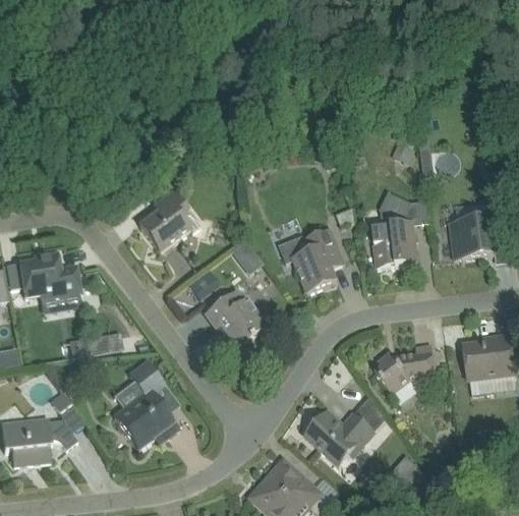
[(402,135),(399,141),(411,147),(414,140),(402,135)]
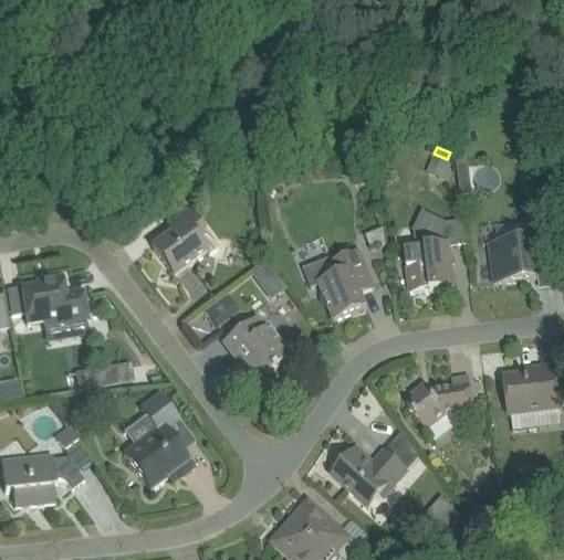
[(467,164),(466,152),(455,154),(456,165),(467,164)]
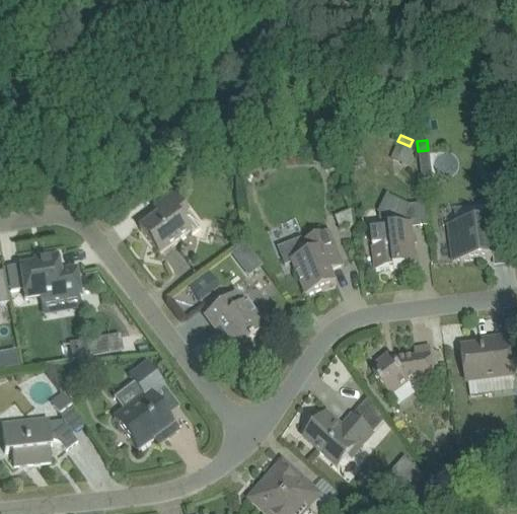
[(410,147),(397,142),(396,141),(391,154),(407,160),(412,148),(410,147)]
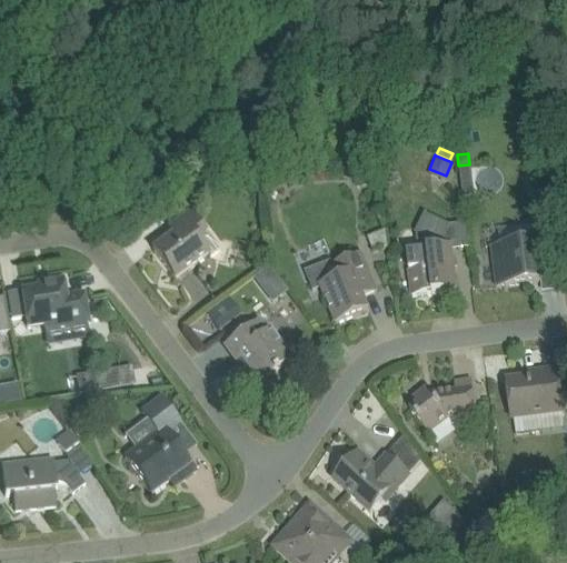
[(171,230),(150,245),(172,275),(176,273),(190,262),(196,258),(206,250),(209,253),(217,247),(204,228),(201,230),(186,209),(185,210),(167,223),(171,230)]
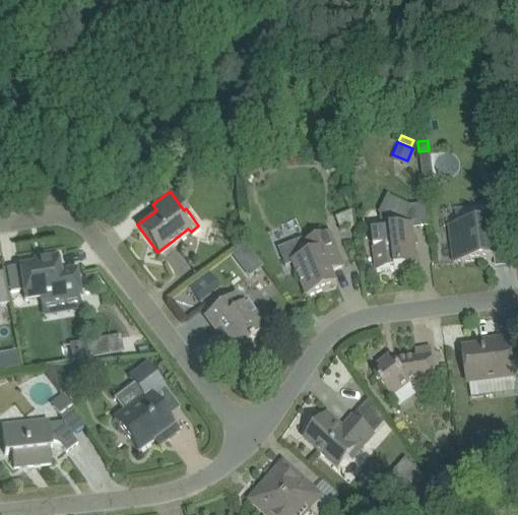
[(393,266),(415,264),(410,222),(402,223),(401,219),(409,202),(386,191),(378,208),(381,226),(371,228),(375,267),(393,265),(393,266)]
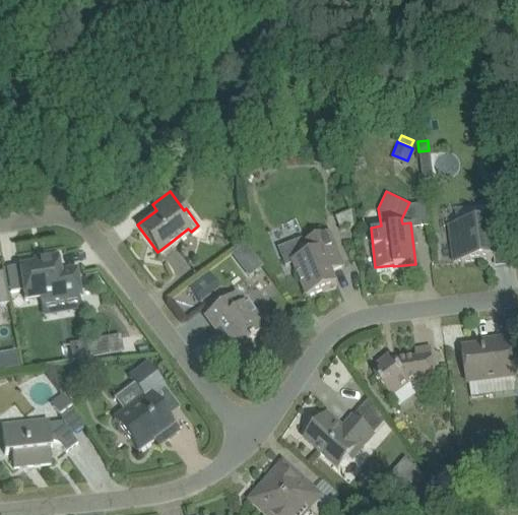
[(456,221),(448,222),(450,238),(453,258),(460,257),(460,258),(480,256),(493,254),(492,244),(505,242),(507,242),(502,199),(484,201),(484,202),(454,206),(456,221)]
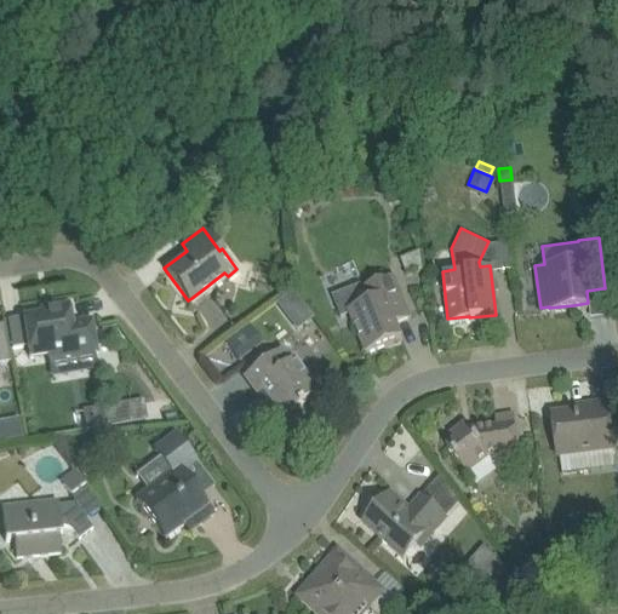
[(405,271),(421,264),(419,246),(398,256),(405,271)]
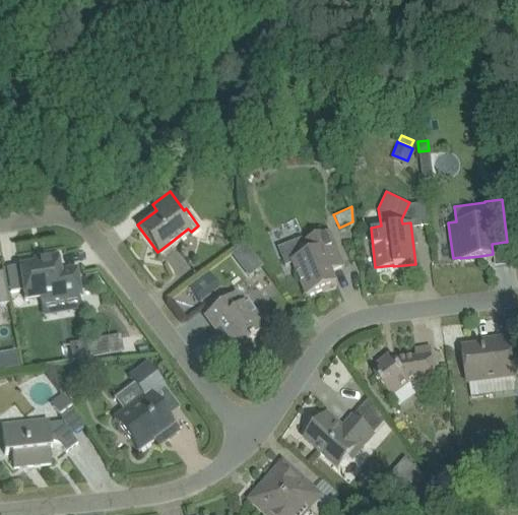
[(335,280),(331,270),(330,268),(342,263),(335,244),(328,229),(302,239),(301,236),(277,245),(284,263),(292,260),(306,294),(329,283),(335,280)]
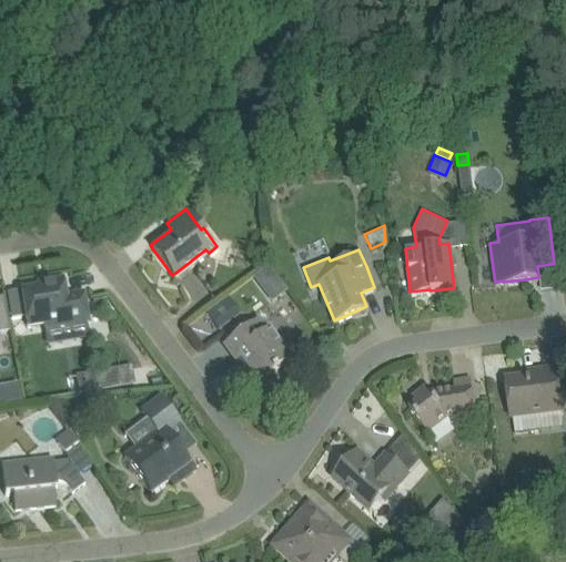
[(263,261),(248,272),(266,297),(282,285),(263,261)]
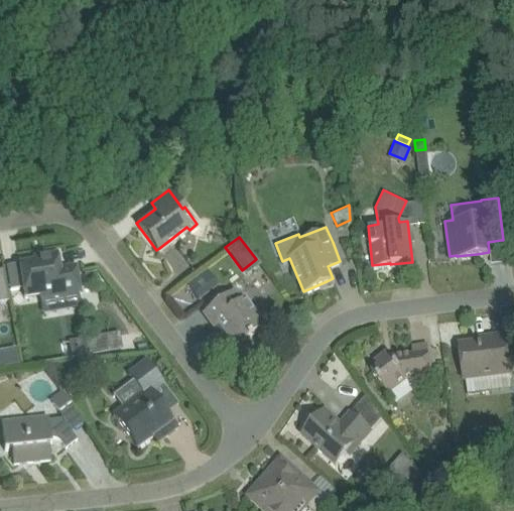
[(32,258),(17,261),(23,295),(38,292),(39,297),(80,290),(75,262),(58,265),(55,249),(31,253),(32,258)]
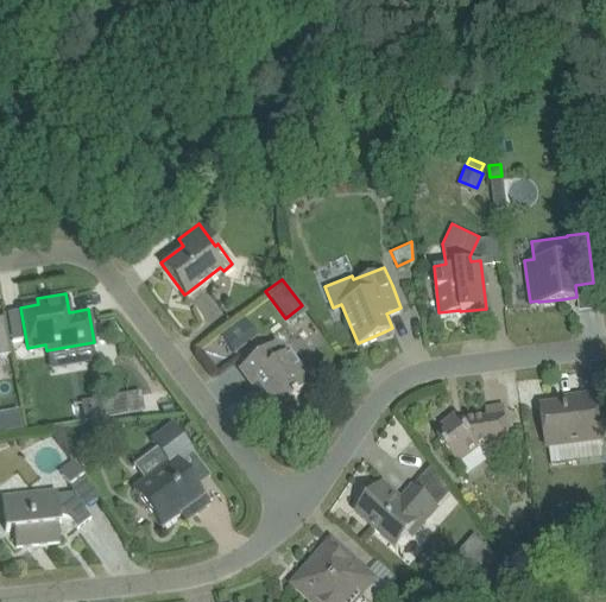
[(232,348),(248,335),(253,331),(242,316),(220,334),(232,348)]
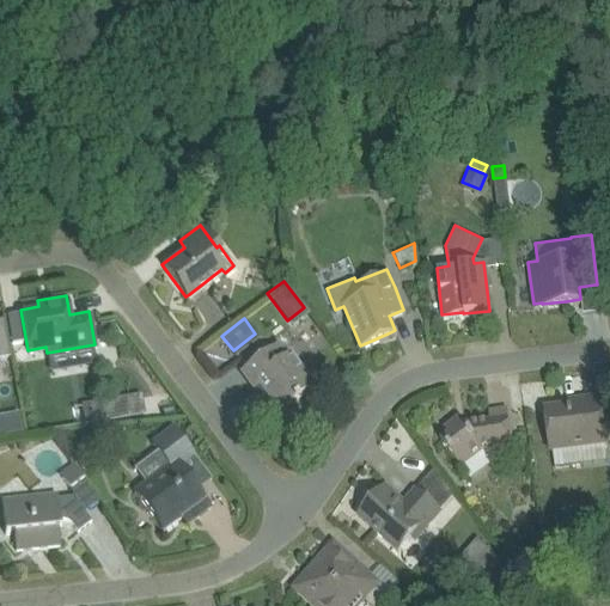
[(114,329),(113,319),(98,322),(99,331),(114,329)]
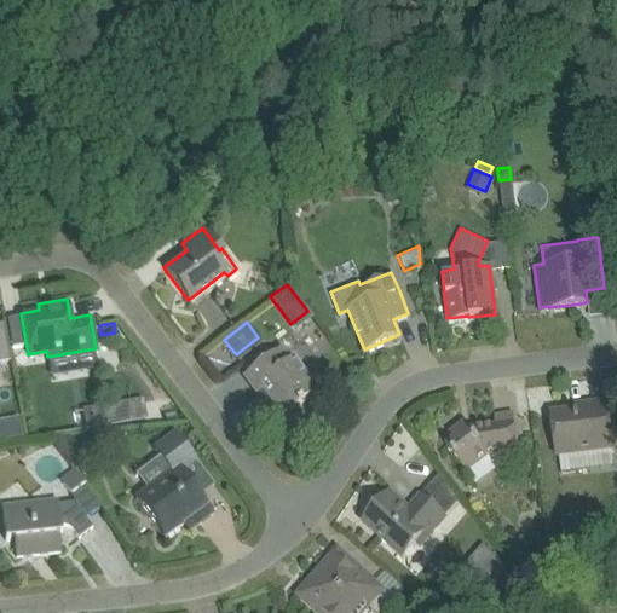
[(275,347),(261,357),(242,371),(255,389),(260,386),(280,411),(292,402),(294,405),(315,389),(288,354),(283,358),(275,347)]
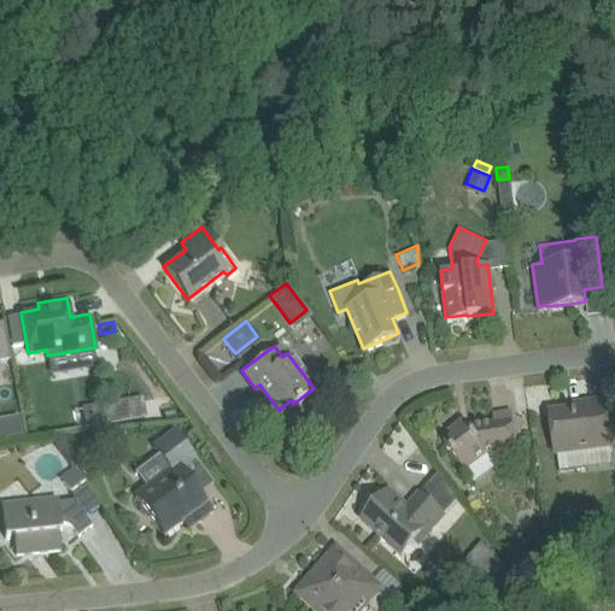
[(140,395),(104,401),(81,405),(83,423),(107,419),(142,413),(140,395)]
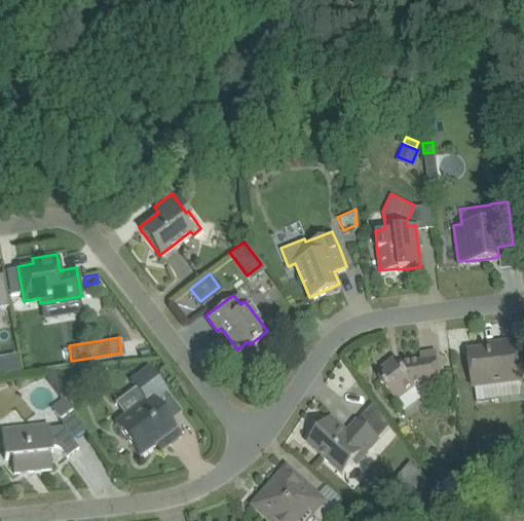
[(495,345),(466,349),(472,384),(520,378),(515,337),(495,340),(495,345)]
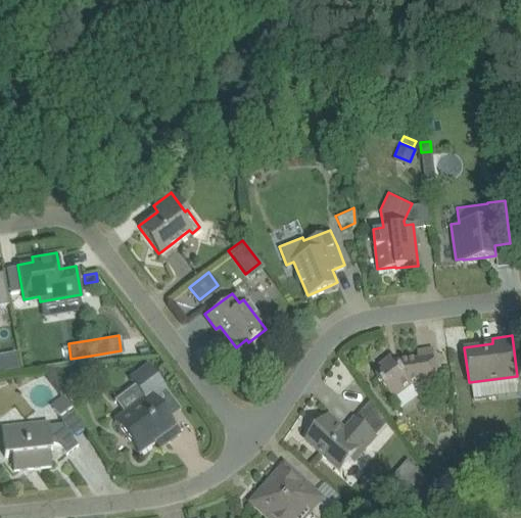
[(411,383),(417,390),(437,387),(434,366),(432,346),(416,348),(417,357),(409,358),(398,365),(390,355),(378,364),(382,370),(376,375),(388,391),(393,397),(393,396),(411,383)]
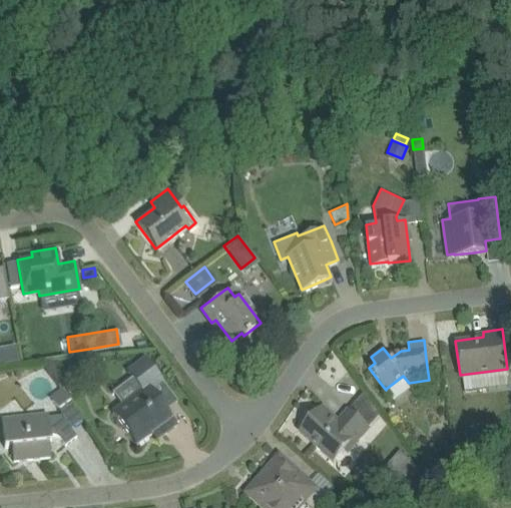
[(174,422),(149,389),(161,380),(142,355),(124,368),(130,376),(139,388),(119,403),(110,410),(134,442),(158,425),(163,431),(174,422)]
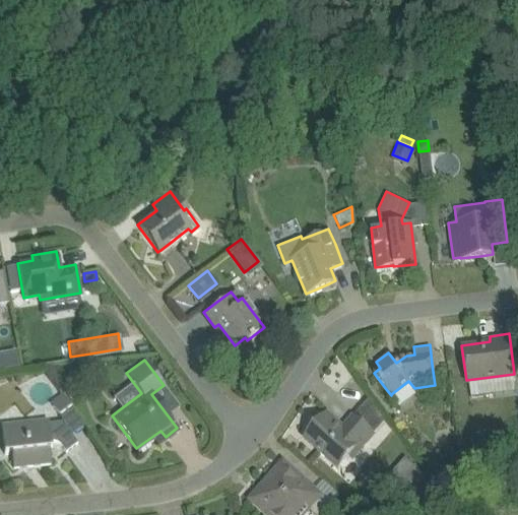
[(43,366),(61,391),(72,382),(62,368),(60,369),(56,363),(43,366)]
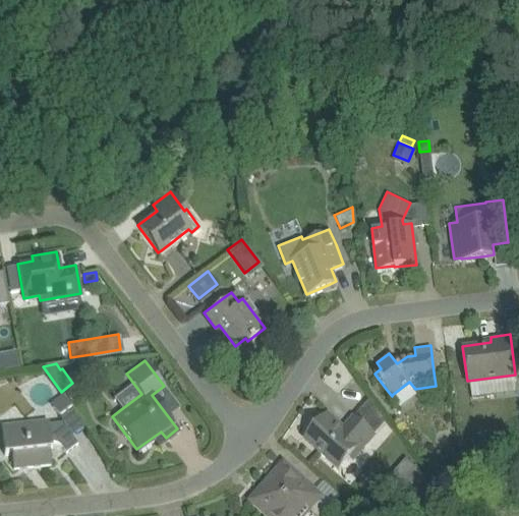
[(59,413),(69,405),(59,392),(48,401),(58,414),(59,413)]
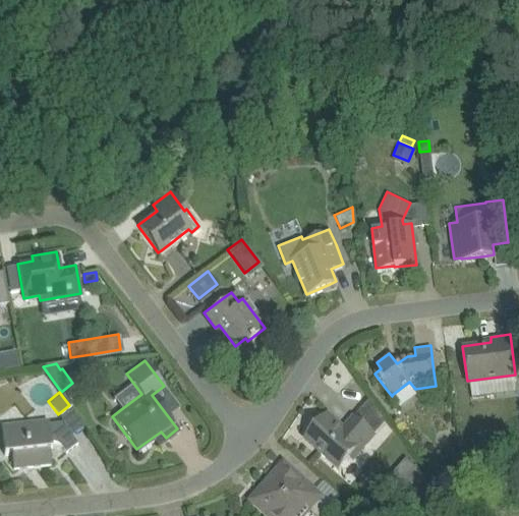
[(304,436),(320,450),(337,465),(348,453),(351,455),(372,432),(367,427),(352,414),(343,425),(327,411),(304,436)]
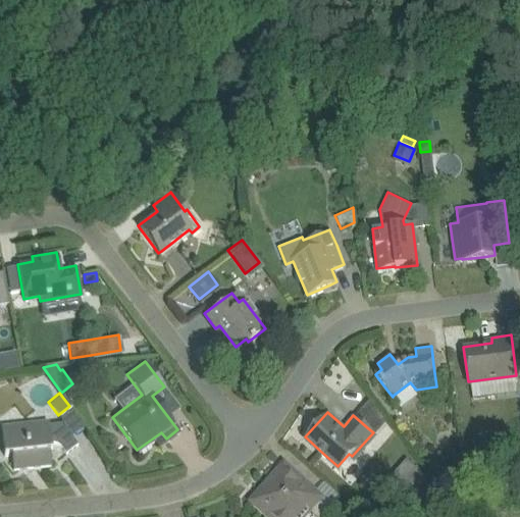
[(47,441),(51,441),(56,442),(60,446),(64,451),(76,443),(60,421),(47,422),(47,419),(0,424),(3,453),(10,452),(12,467),(49,463),(47,441)]
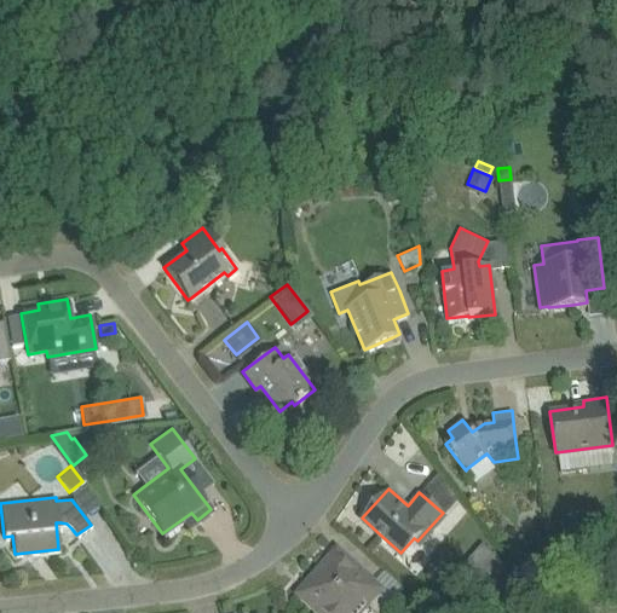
[(459,512),(440,533),(463,554),(483,532),(459,512)]
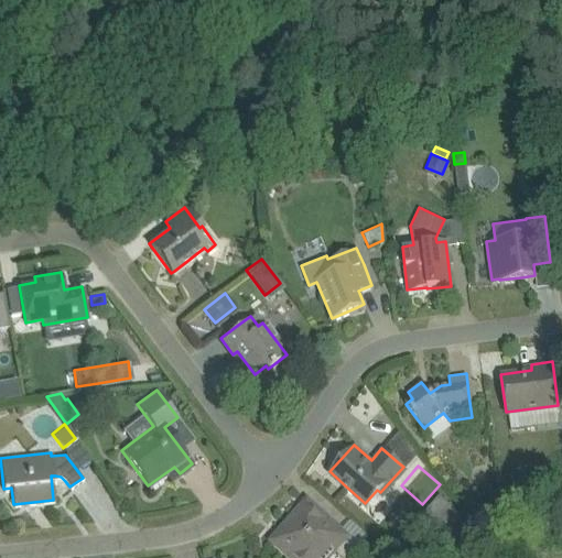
[(415,520),(436,538),(460,513),(439,494),(415,520)]
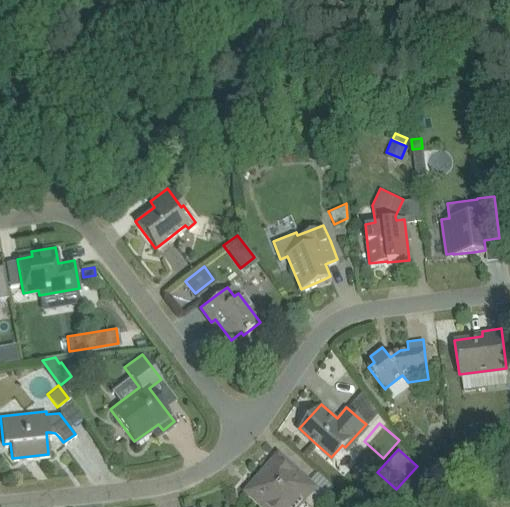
[(246,488),(261,502),(266,506),(292,506),(301,497),(312,506),(320,497),(309,488),(313,484),(277,453),(279,455),(267,468),(265,466),(246,488)]
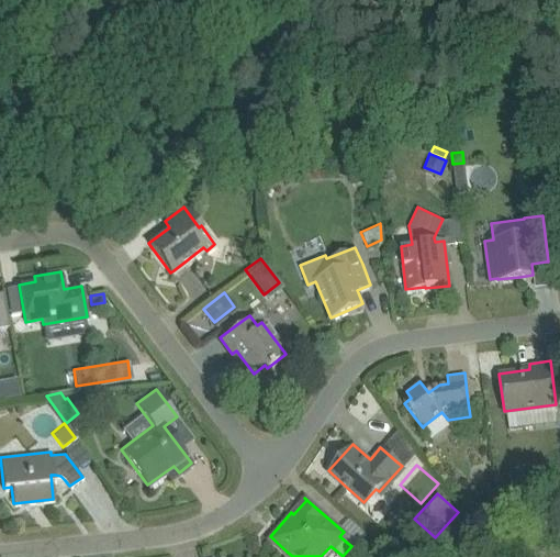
[(377,556),(384,549),(368,535),(360,543),(376,556),(377,556)]
